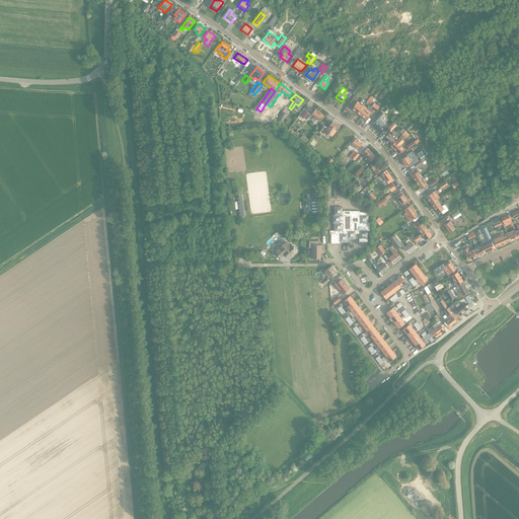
[(358,101),(352,108),(357,113),(362,104),(365,100),(362,98),(359,102),(358,101)]
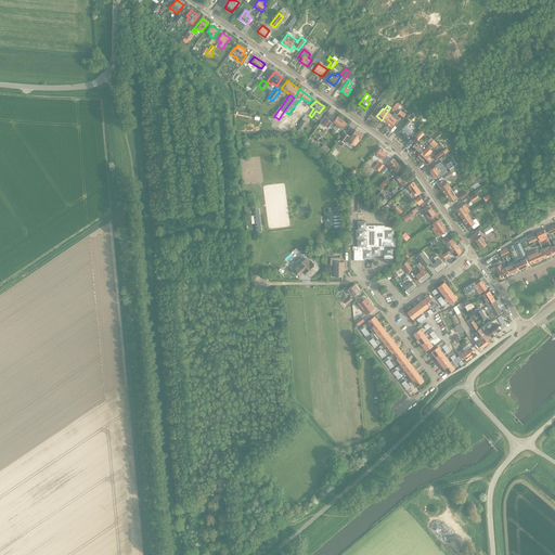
[(392,115),(386,124),(391,127),(394,124),(396,125),(397,121),(396,121),(397,119),(398,119),(400,117),(402,118),(405,114),(408,112),(404,110),(403,112),(400,110),(397,114),(395,112),(392,115)]
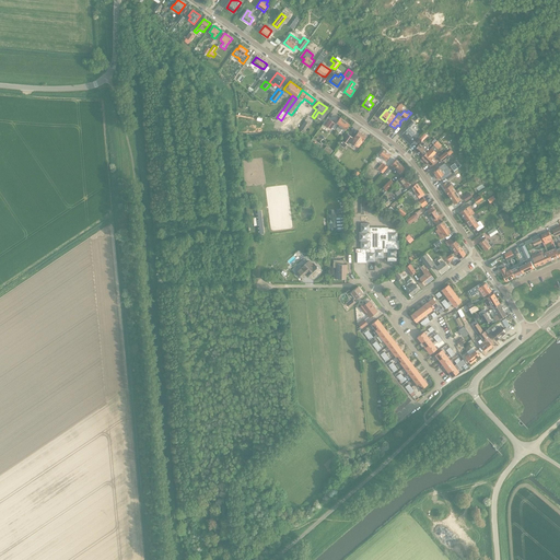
[(385,121),(389,125),(396,116),(391,113),(385,121)]
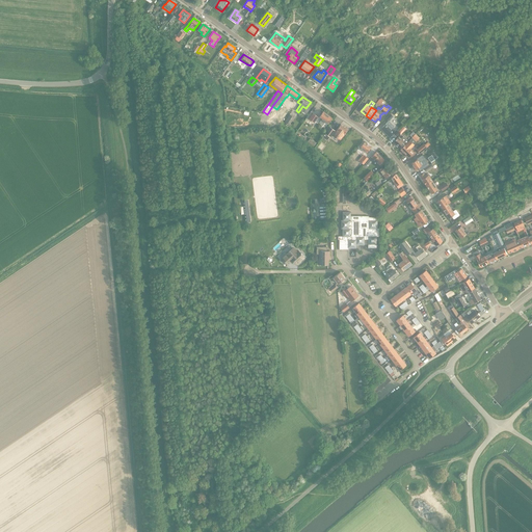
[(319,122),(320,123),(322,125),(325,122),(327,124),(331,118),(323,111),(319,117),(321,120),(319,122)]
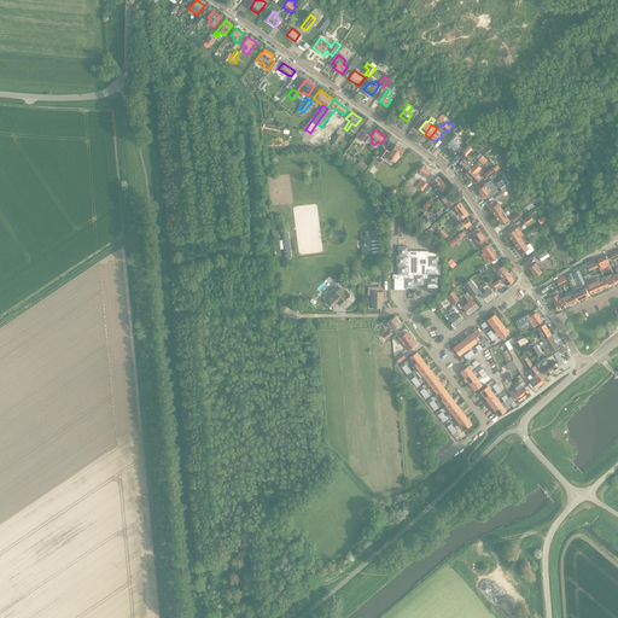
[(359,138),(365,143),(369,136),(363,132),(359,138)]
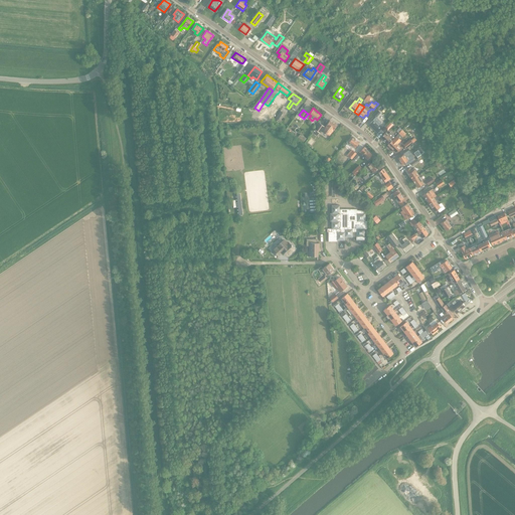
[(281,111),(275,119),(279,122),(283,118),(285,114),(281,111)]
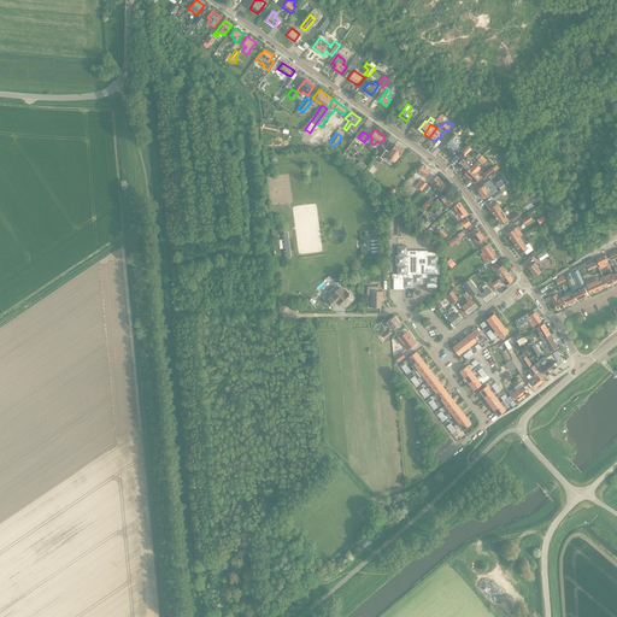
[(456,147),(457,146),(451,140),(448,142),(442,150),(452,159),(456,154),(458,152),(454,148),(456,147)]
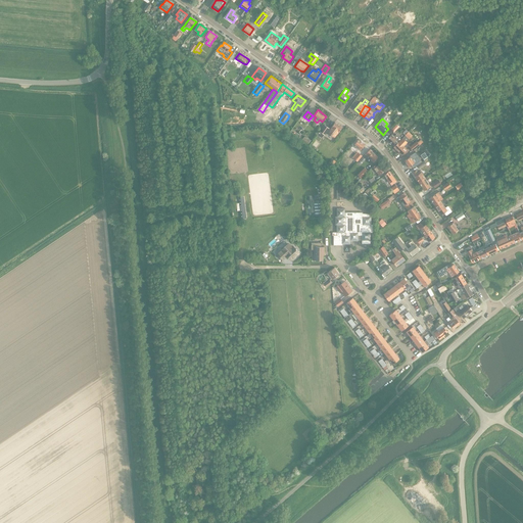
[(337,135),(342,128),(335,123),(330,129),(328,133),(335,138),(337,135)]
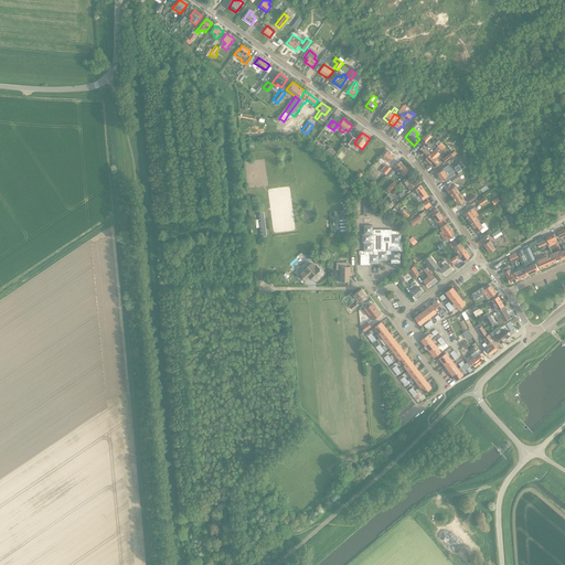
[(350,135),(345,141),(350,145),(352,142),(354,144),(356,140),(356,139),(355,138),(354,138),(350,135)]
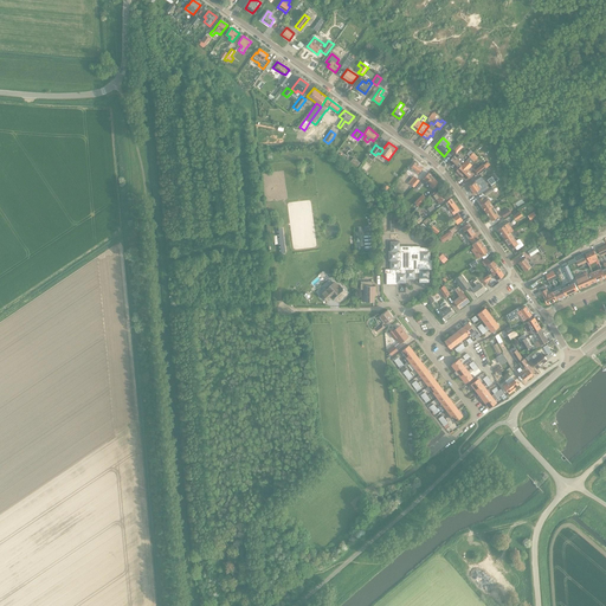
[(453,167),(457,169),(465,161),(459,155),(457,158),(455,155),(447,162),(453,167)]
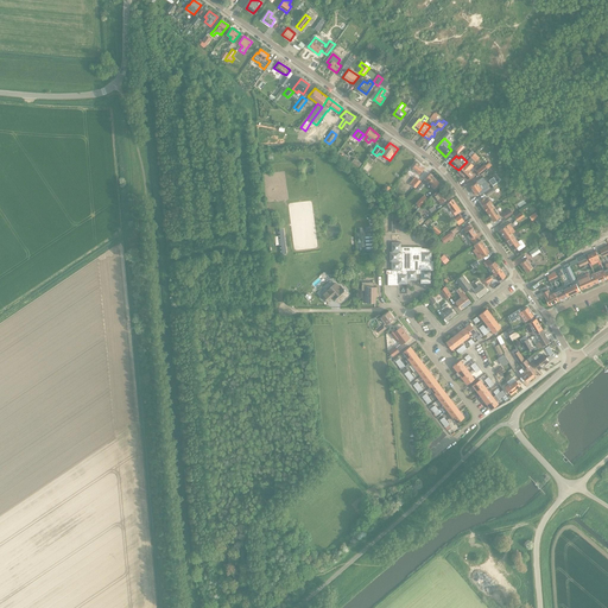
[(458,170),(457,171),(464,177),(467,179),(473,173),(469,170),(476,163),(472,157),(467,162),(458,170)]
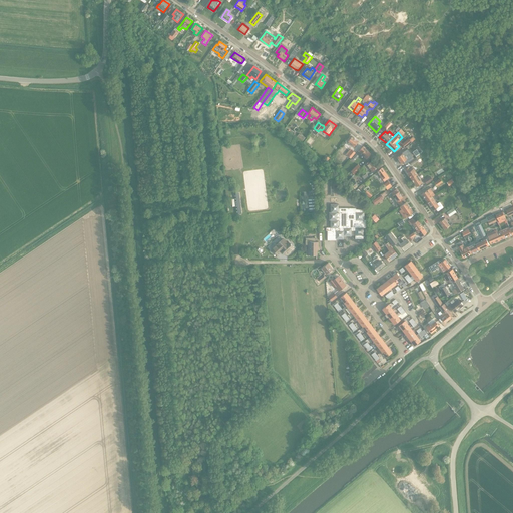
[(296,137),(303,141),(305,137),(299,133),(296,137)]
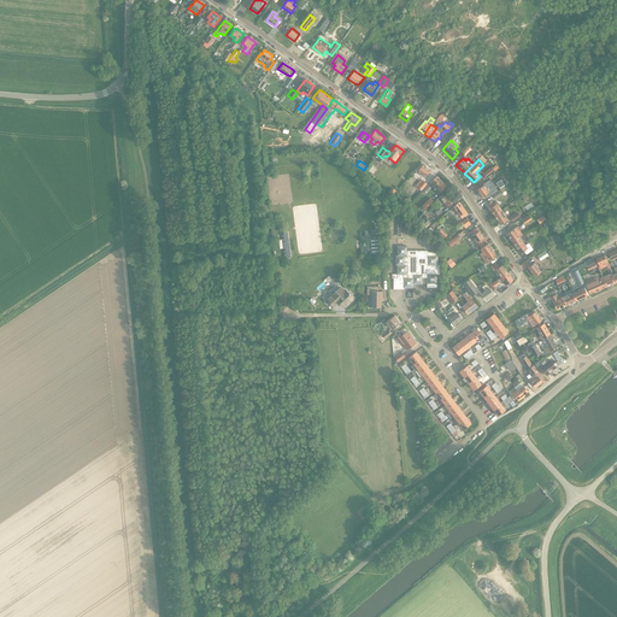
[(417,171),(424,177),(430,170),(423,164),(417,171)]
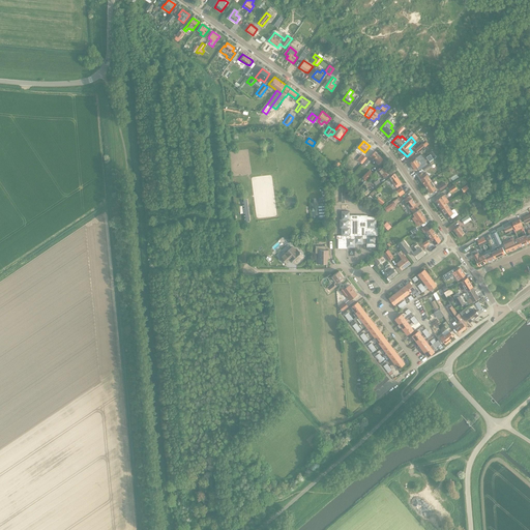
[(415,149),(417,153),(425,147),(424,147),(429,144),(427,141),(422,144),(415,149)]
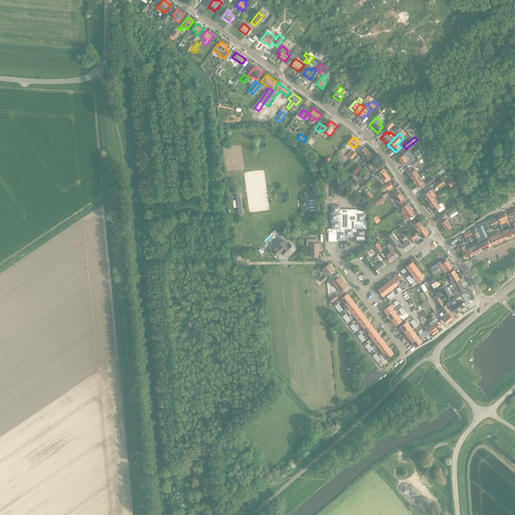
[(359,152),(362,154),(367,160),(372,155),(364,147),(359,152)]
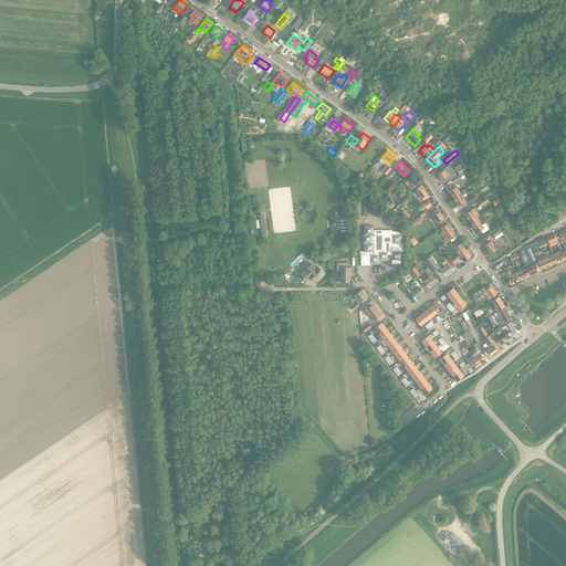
[(444,169),(438,174),(439,177),(438,178),(440,180),(441,180),(442,180),(444,178),(447,181),(457,175),(450,165),(443,168),(444,169)]
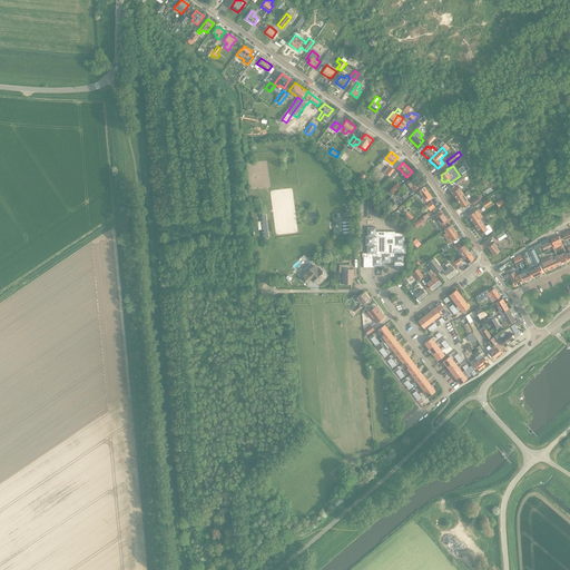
[(462,175),(462,176),(455,180),(457,183),(464,178),(463,177),(467,175),(465,173),(462,175)]
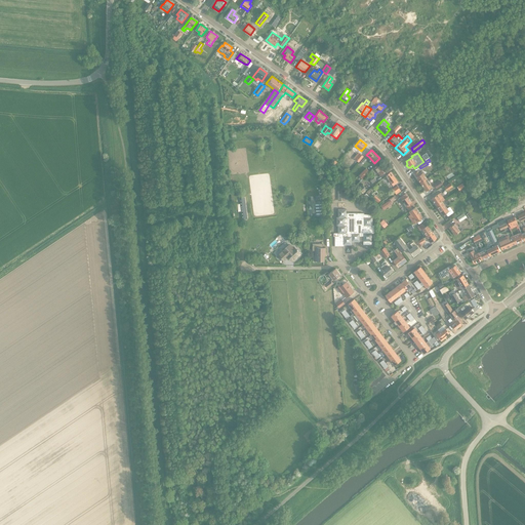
[(374,168),(380,175),(387,171),(380,164),(377,167),(376,165),(374,168)]
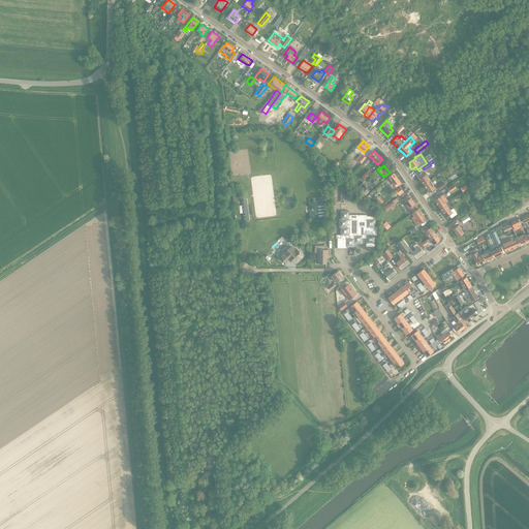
[(362,177),(365,180),(372,173),(369,169),(362,177)]
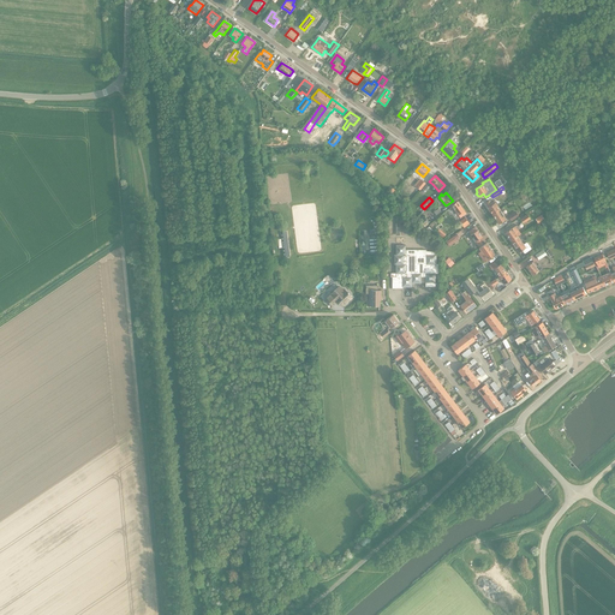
[(485,203),(493,215),(499,210),(499,209),(494,201),(491,203),(489,199),(485,203)]
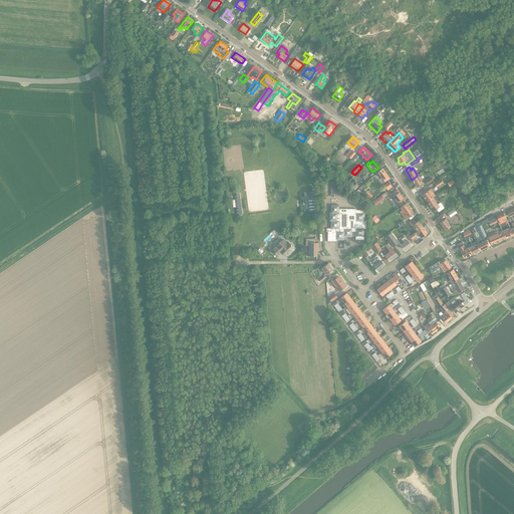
[(377,172),(384,182),(390,178),(382,168),(377,172)]
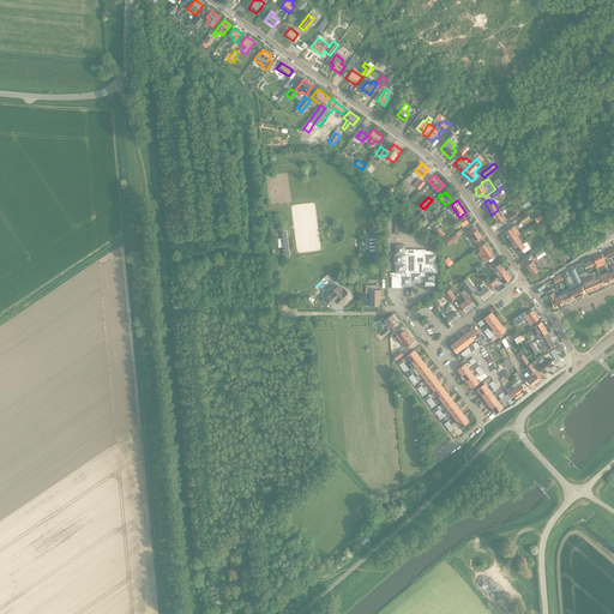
[(498,210),(492,215),(498,223),(505,218),(503,215),(501,216),(498,210)]
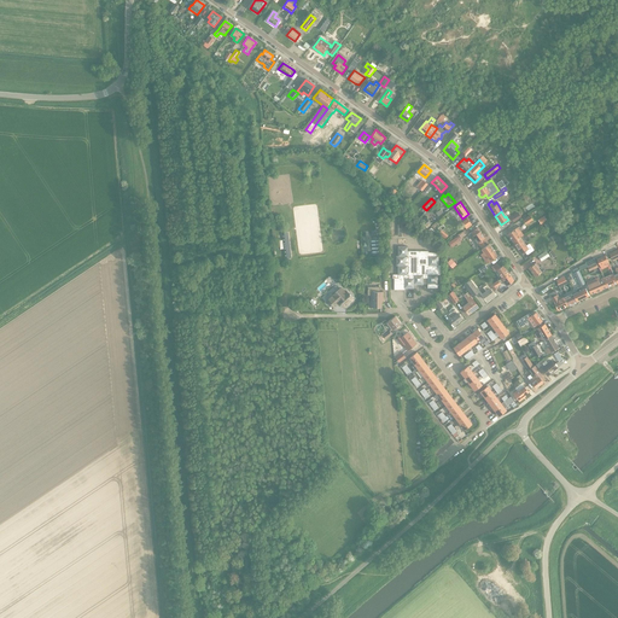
[(507,234),(513,243),(520,238),(524,235),(522,233),(518,227),(507,234)]
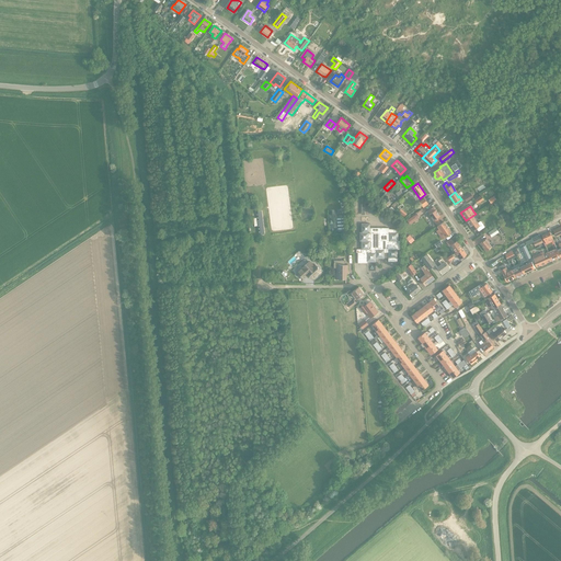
[(430,214),(433,220),(439,216),(435,209),(435,210),(433,207),(427,212),(430,214)]
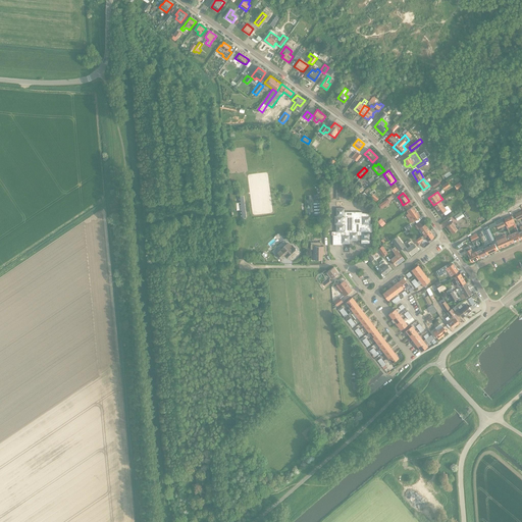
[(320,200),(313,201),(314,215),(321,214),(320,200)]
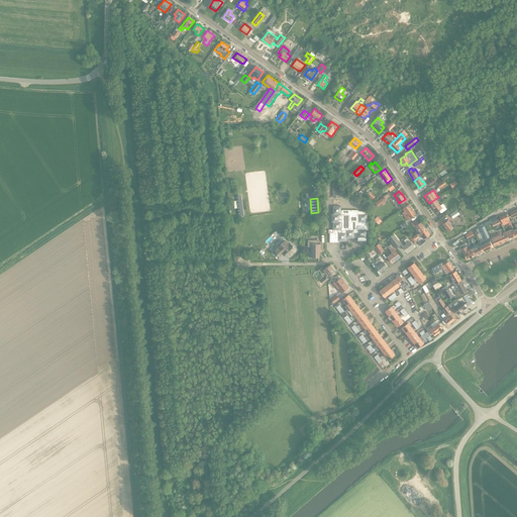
[(435,199),(429,203),(436,212),(438,210),(440,213),(441,213),(446,210),(446,209),(443,204),(442,204),(440,205),(435,199)]
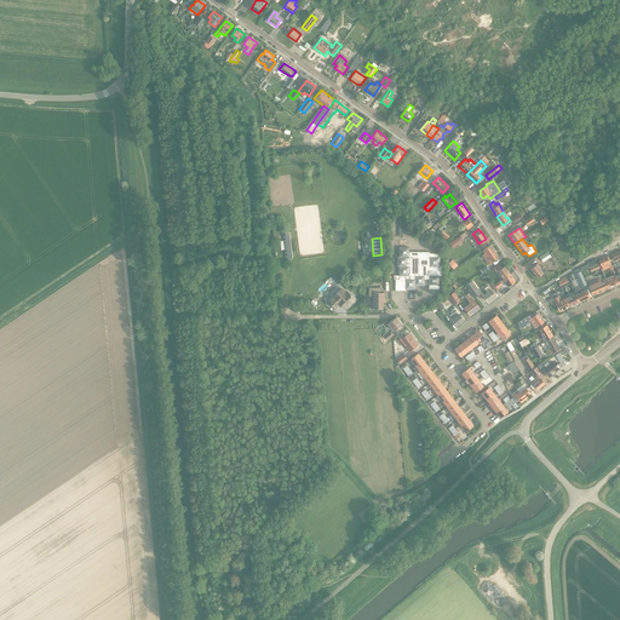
[(482,256),(488,264),(492,263),(499,258),(492,248),(491,246),(491,245),(483,250),(484,253),(482,256)]
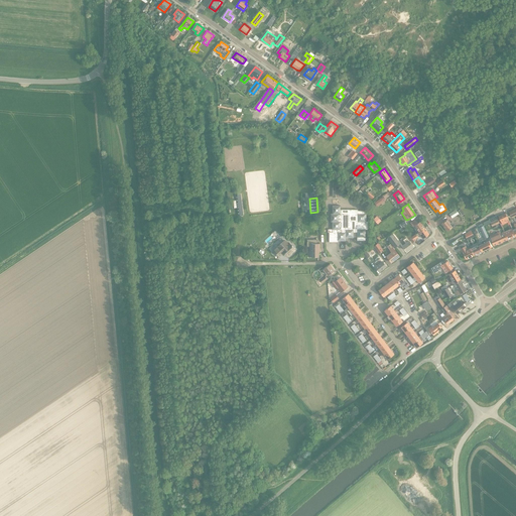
[(329,229),(329,238),(329,242),(338,242),(338,240),(346,240),(346,237),(354,237),(353,232),(357,232),(357,240),(365,240),(365,229),(368,229),(368,224),(366,224),(366,211),(358,211),(358,210),(341,210),(340,206),(333,206),(333,214),(331,214),(331,222),(333,222),(333,229),(329,229)]
